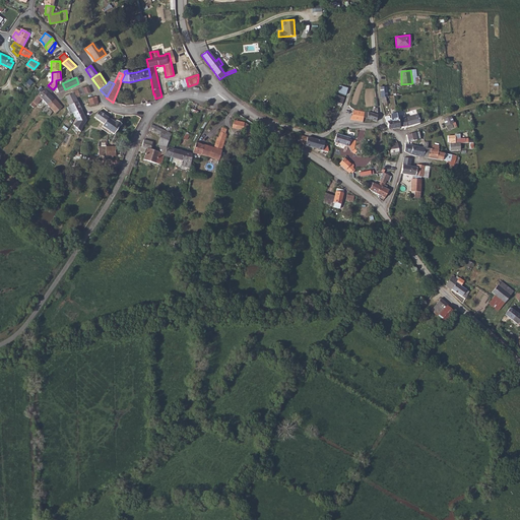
[(62,83),(56,86),(58,92),(65,89),(62,83)]
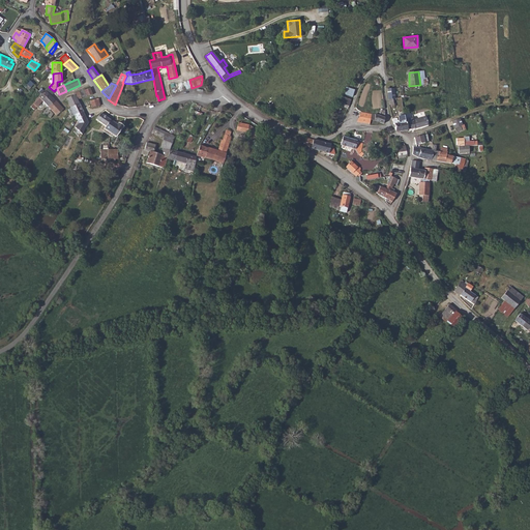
[(347,86),(345,93),(353,96),(355,89),(347,86)]
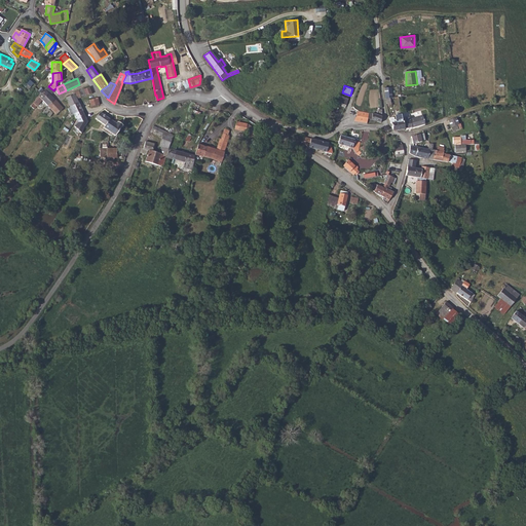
[(40,99),(47,106),(57,114),(61,110),(58,105),(59,104),(50,95),(53,91),(53,90),(48,86),(41,94),(38,97),(30,106),(34,109),(40,101),(39,100),(40,99)]
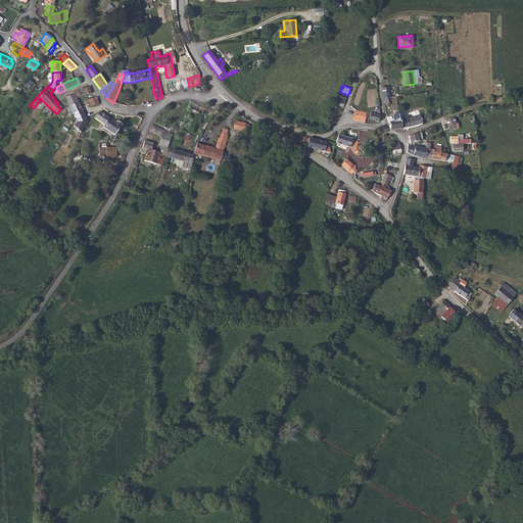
[(73,93),(65,97),(69,105),(78,102),(77,98),(80,97),(79,90),(73,93)]
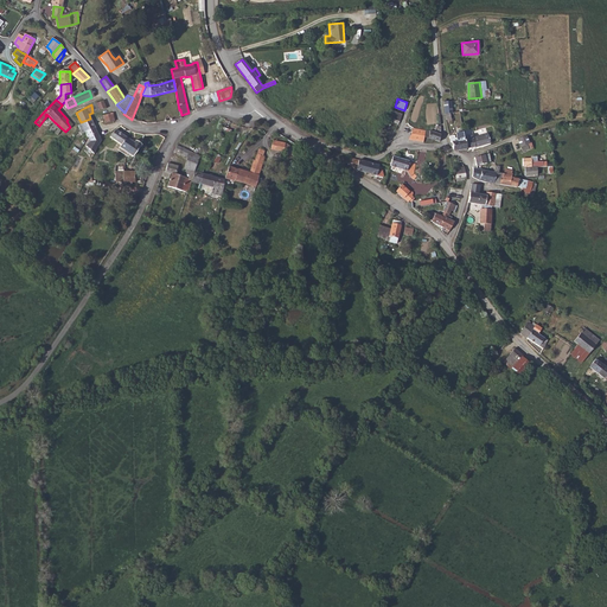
[(393,110),(390,117),(400,121),(402,114),(393,110)]
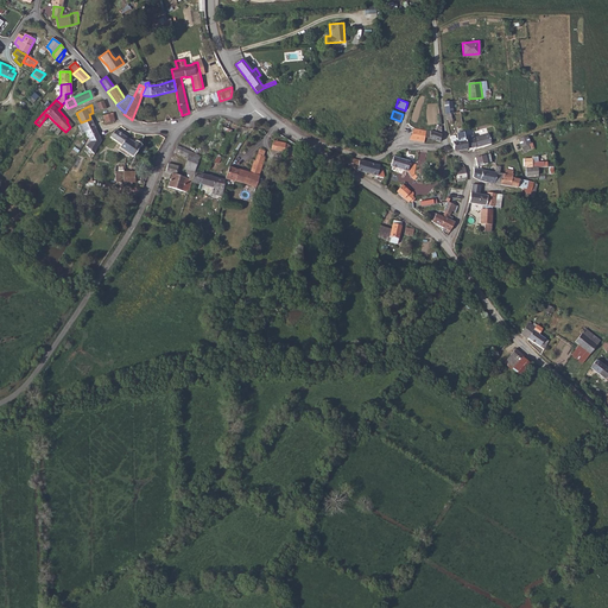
[(114,121),(113,113),(103,115),(105,118),(106,122),(114,121)]
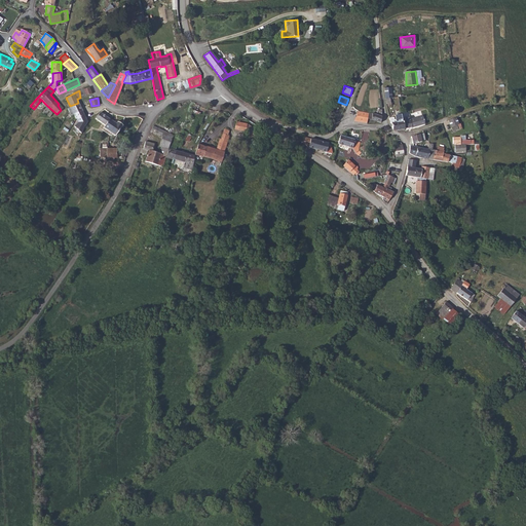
[(74,114),(82,111),(78,103),(70,106),(70,107),(68,109),(69,112),(69,113),(70,115),(74,114)]
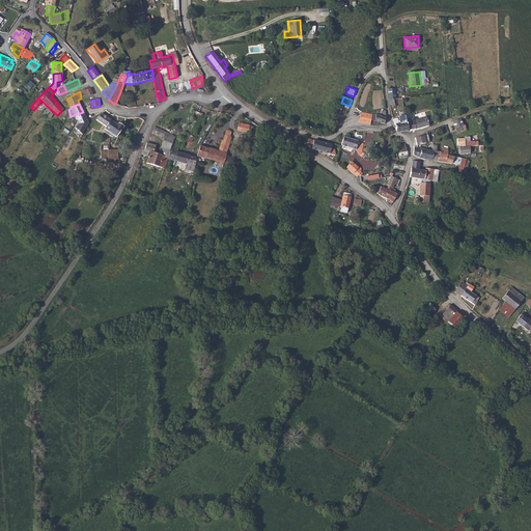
[(52,114),(47,108),(43,113),(43,114),(49,118),(52,114)]
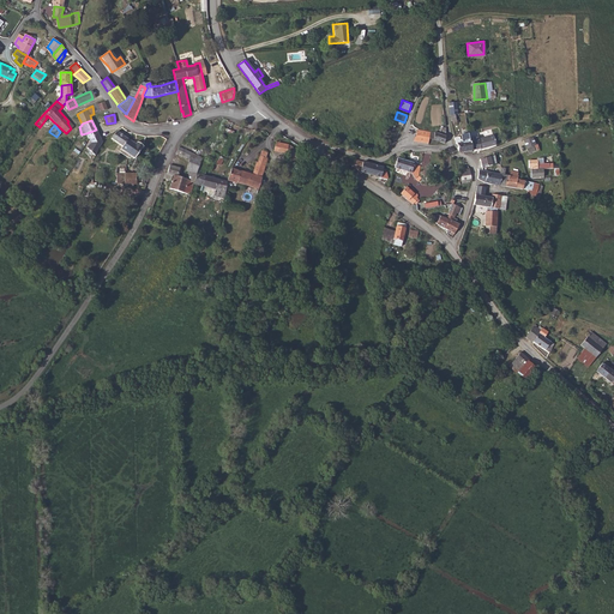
[(446,132),(446,128),(440,127),(438,133),(435,132),(431,132),(429,138),(444,144),(446,132)]
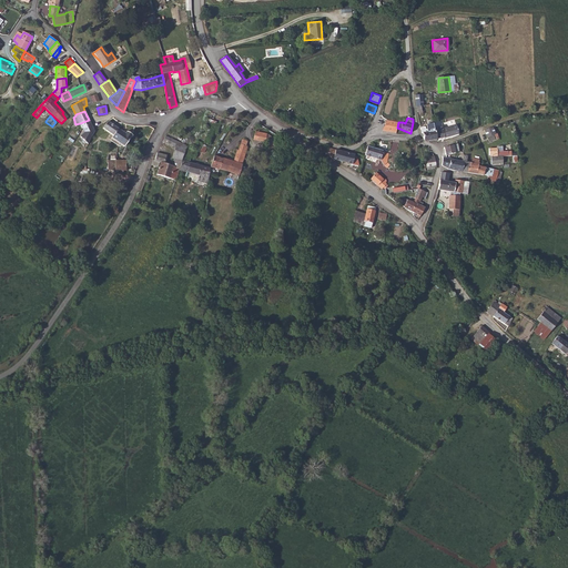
[(396,133),(397,128),(398,122),(393,121),(387,120),(383,131),(396,133)]
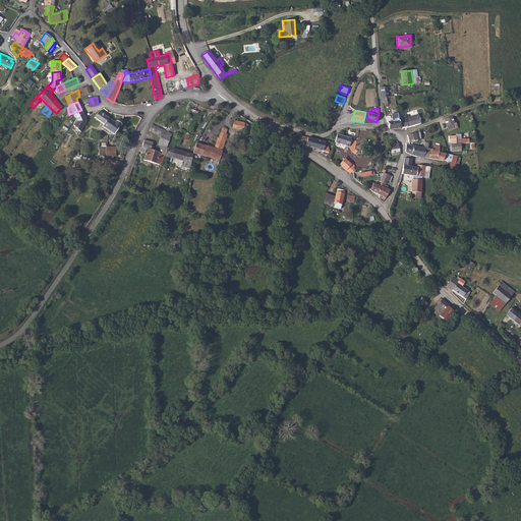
[(104,124),(108,118),(99,111),(95,117),(104,124)]
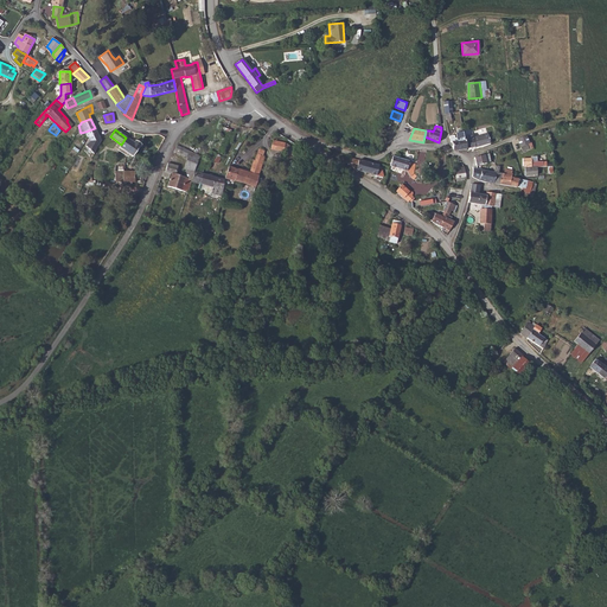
[(454,135),(449,136),(451,142),(452,142),(453,149),(459,147),(460,149),(466,148),(464,136),(462,132),(457,134),(457,139),(454,139),(454,135)]
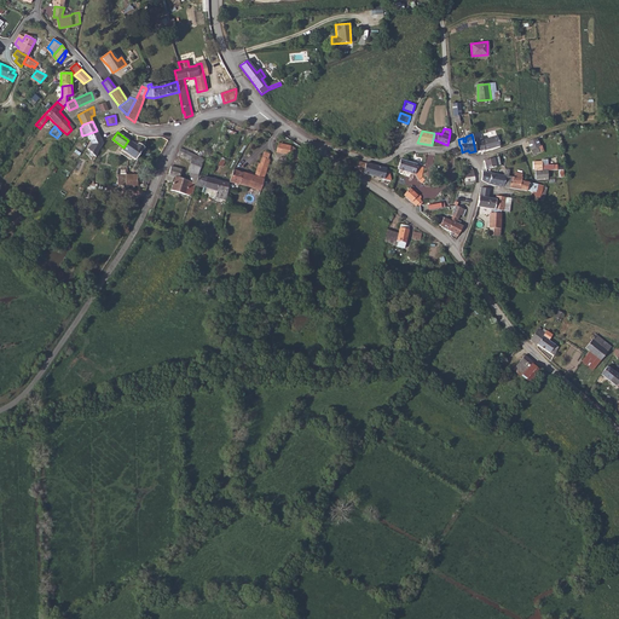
[(485,142),(482,142),(484,150),(487,150),(498,148),(498,144),(502,142),(501,142),(501,140),(499,139),(497,139),(496,137),(485,139),(485,142)]
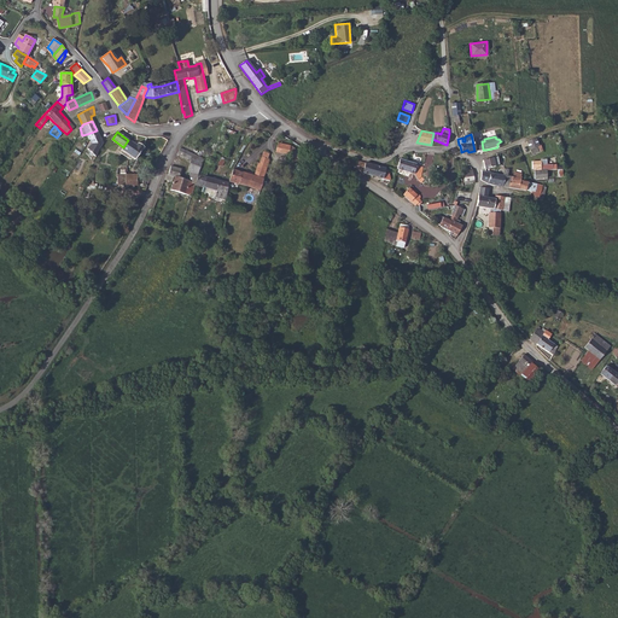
[(472,139),(474,151),(483,150),(482,141),(478,141),(477,138),(472,139)]
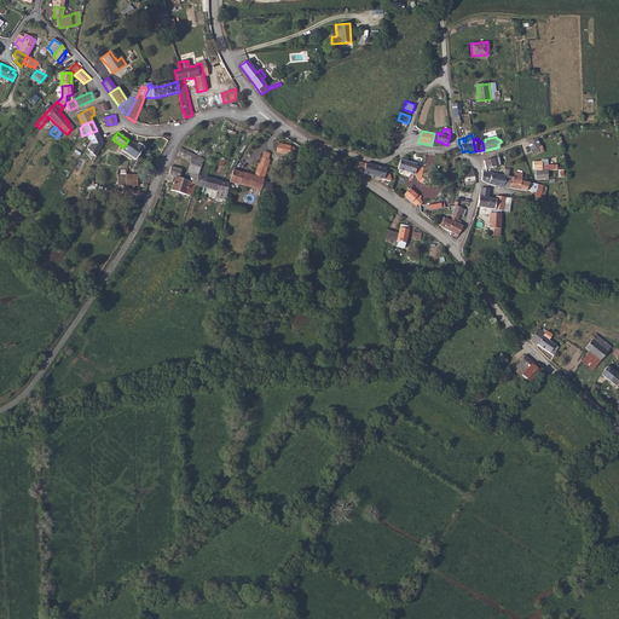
[(527,142),(533,155),(543,151),(542,146),(539,146),(537,138),(527,142)]
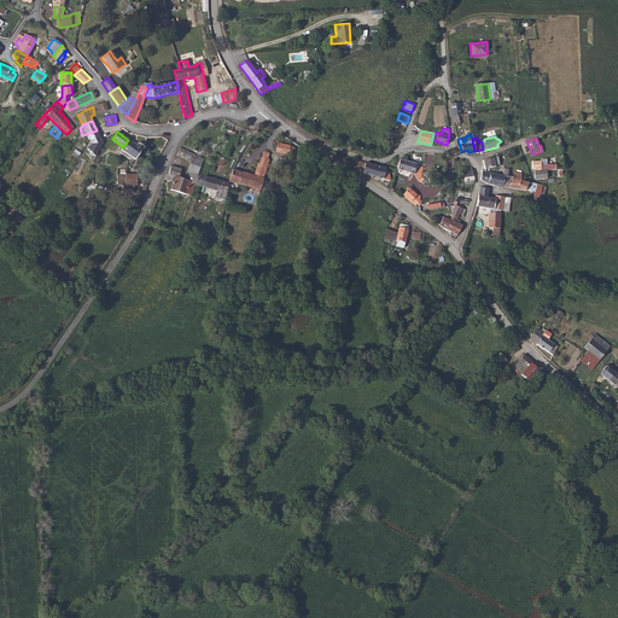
[(87,149),(95,156),(98,150),(103,143),(101,140),(92,144),(87,149)]
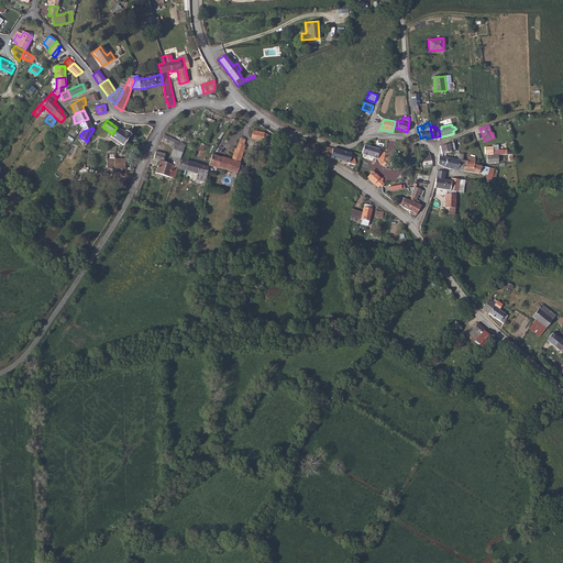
[(112,134),(111,136),(122,145),(131,134),(125,131),(124,132),(117,128),(112,134)]
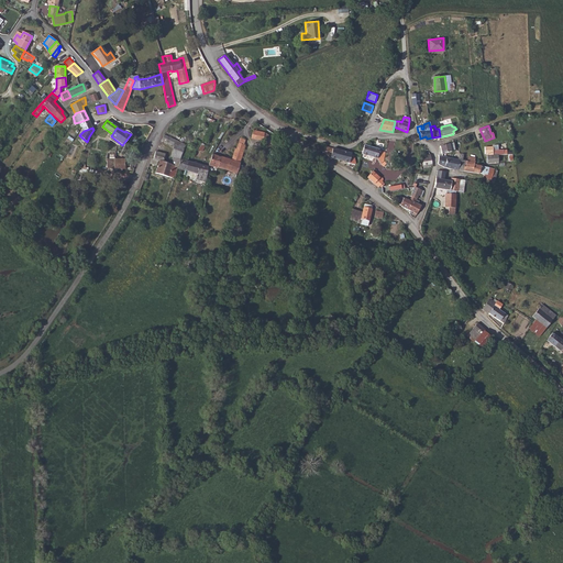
[(213,133),(208,130),(202,141),(208,143),(210,140),(213,133)]
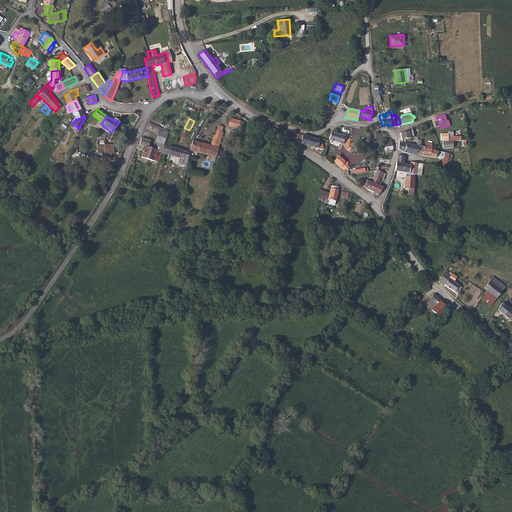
[(241,121),(230,118),(228,126),(239,128),(241,121)]
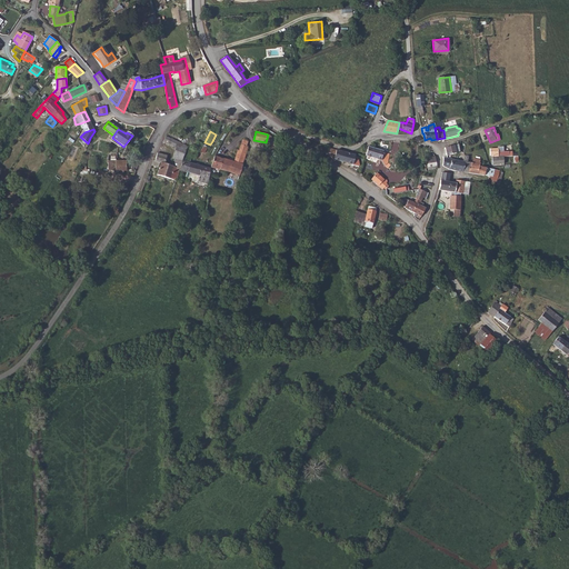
[(268,135),(266,142),(276,149),(280,142),(268,135)]
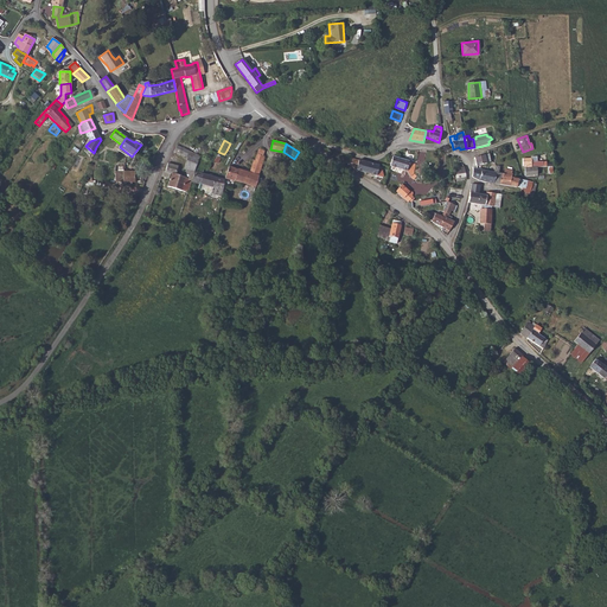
[(190,152),(177,145),(174,152),(186,158),(187,158),(190,152)]
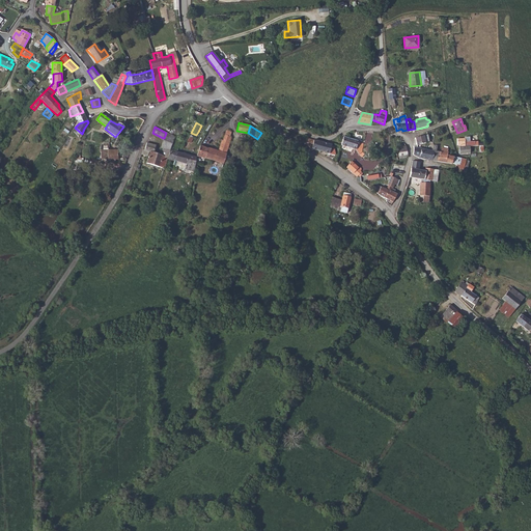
[(205,157),(222,162),(223,162),(231,137),(230,136),(232,132),(227,131),(224,141),(222,141),(219,151),(200,146),(197,156),(205,159),(205,157)]
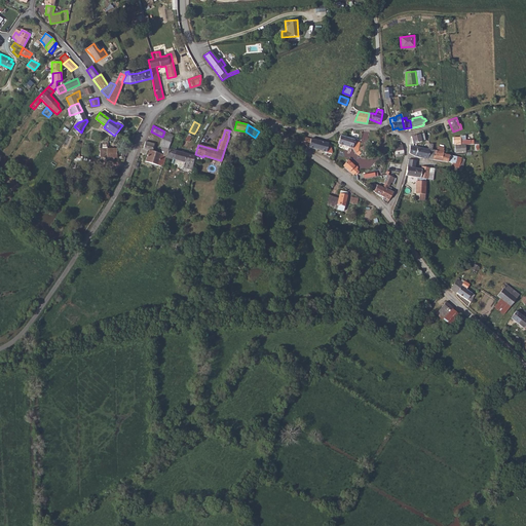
[(162,166),(165,156),(173,137),(173,135),(164,132),(162,137),(161,137),(159,146),(161,147),(160,151),(159,154),(160,154),(157,165),(162,166)]
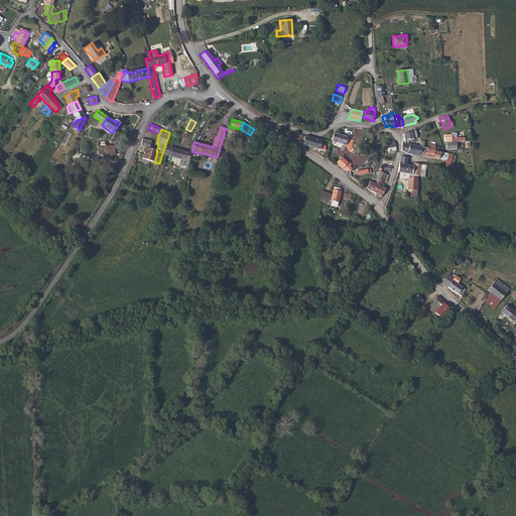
[(411,132),(403,134),(405,141),(414,139),(413,138),(416,137),(415,130),(411,132)]
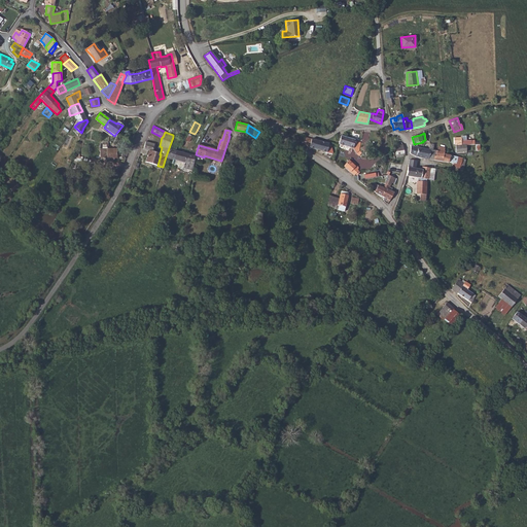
[(341,136),(339,144),(353,148),(353,146),(359,147),(361,143),(354,141),(355,140),(341,136)]
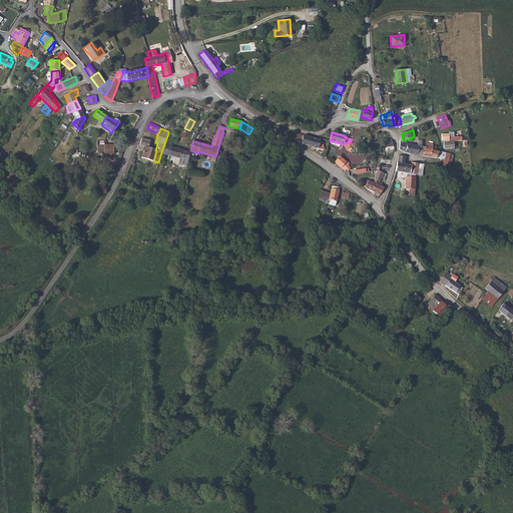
[(169,155),(171,146),(170,146),(172,140),(177,141),(179,136),(179,135),(173,133),(173,134),(168,133),(161,152),(169,155)]
